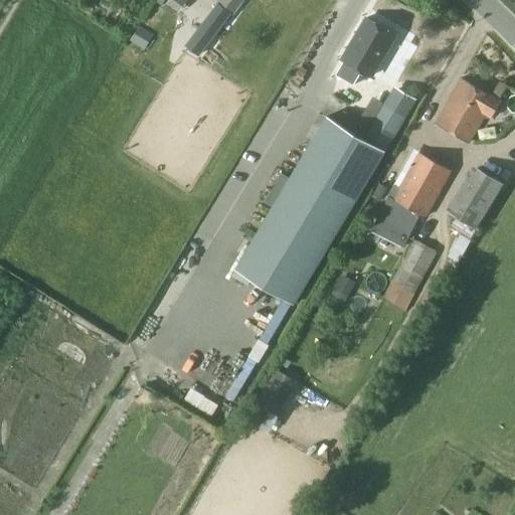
[(232,12),(242,0),(220,0),(188,44),(197,51),(228,9),(232,12)]
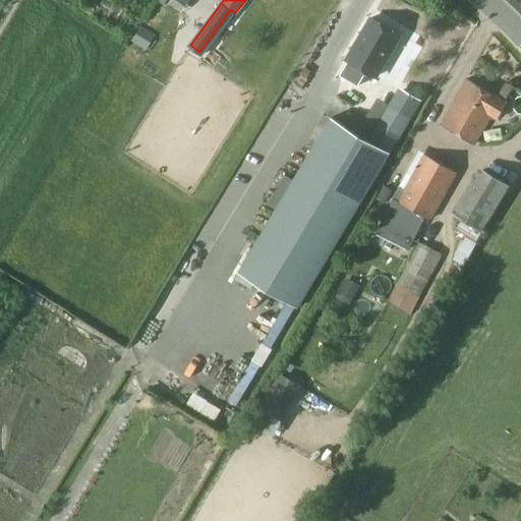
[(349,62),(341,75),(360,87),(368,72),(377,76),(400,36),(371,18),(347,60),(349,62)]
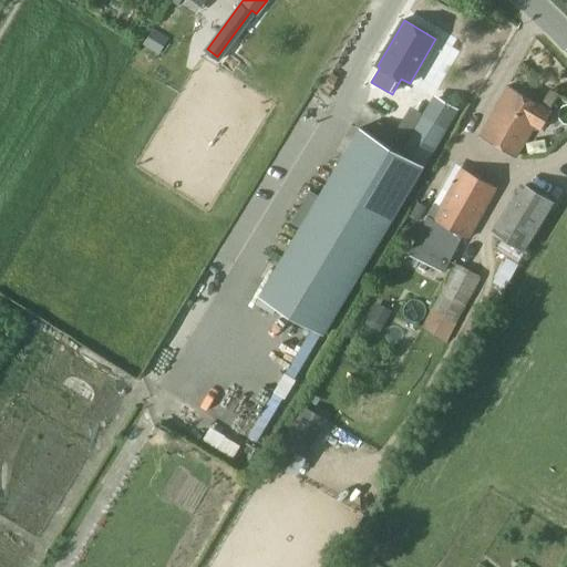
[(542,131),(552,113),(508,88),(481,136),(516,157),(535,126),(542,131)]
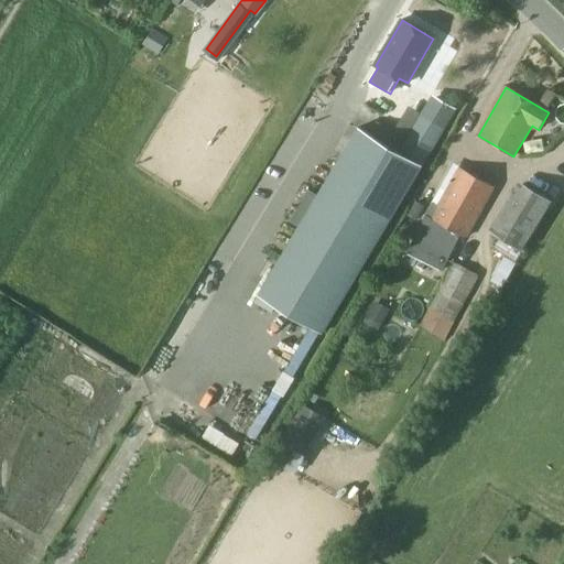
[(548,89),(538,106),(545,110),(555,94),(548,89)]
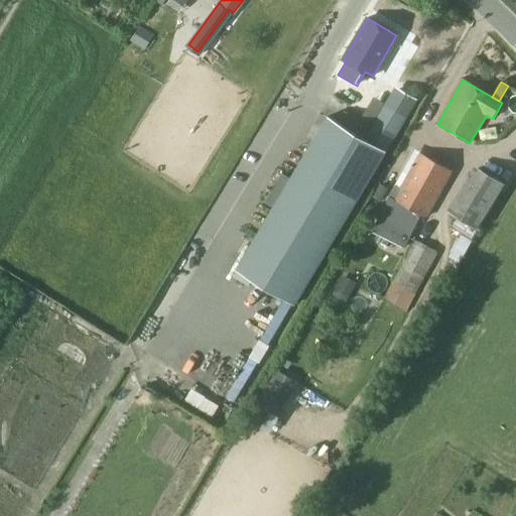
[(295,304),(389,148),(368,134),(365,139),(332,120),(240,271),(295,304)]
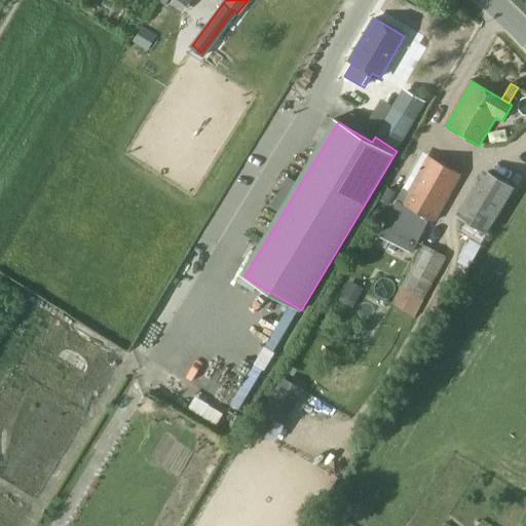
[(436,220),(460,175),(428,157),(406,198),(401,195),(380,234),(412,252),(430,218),(436,220)]
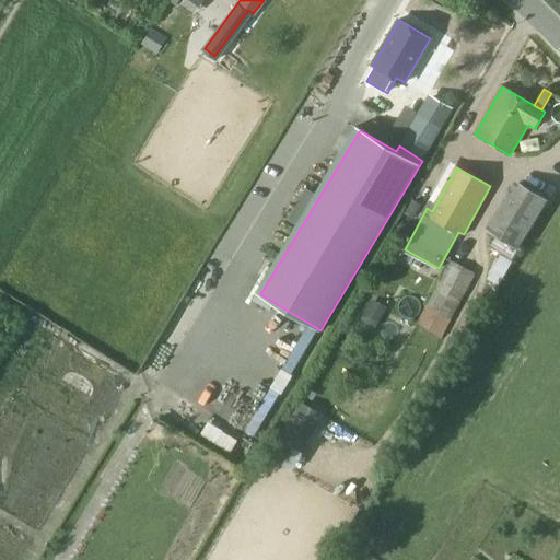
[(500,283),(514,259),(548,199),(517,181),(489,230),(497,234),(490,245),(502,253),(489,277),(500,283)]
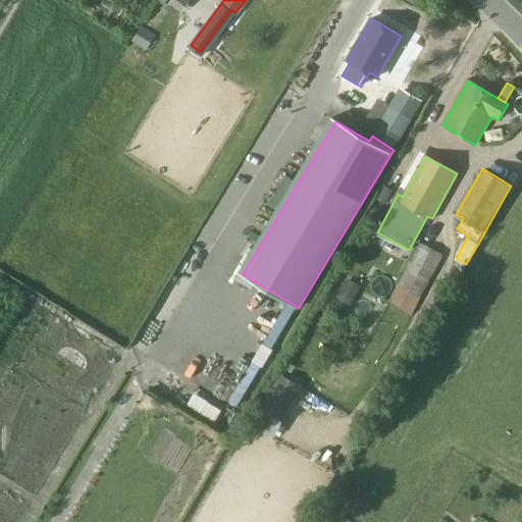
[(384,187),(378,198),(386,202),(393,191),(384,187)]
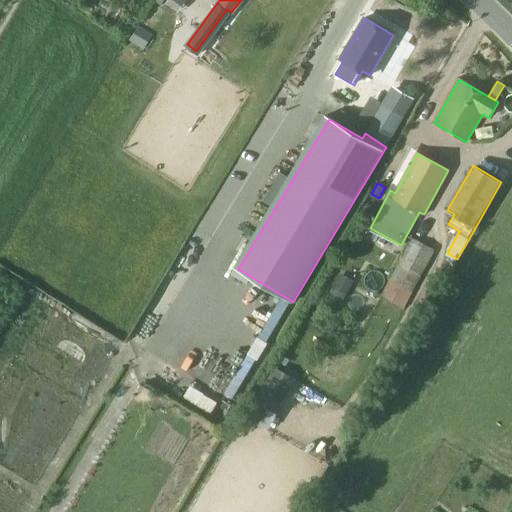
[(402,259),(422,270),(432,253),(411,241),(402,259)]
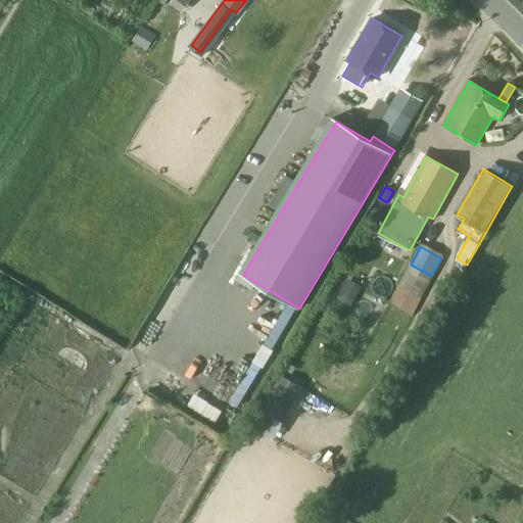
[(413,313),(421,299),(398,287),(391,301),(413,313)]
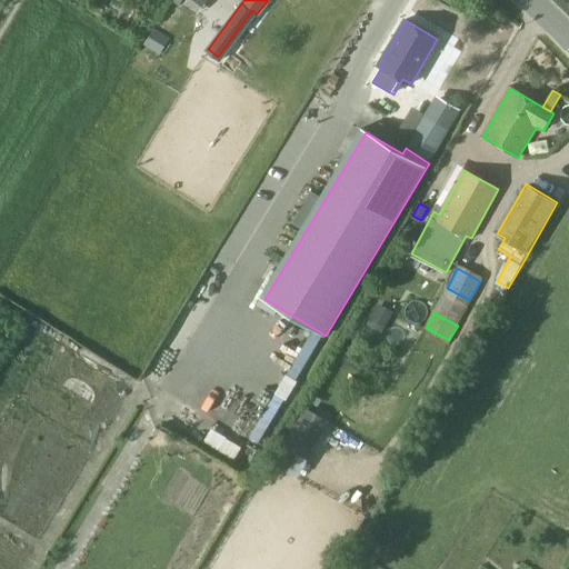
[(247,382),(245,391),(266,396),(268,387),(247,382)]
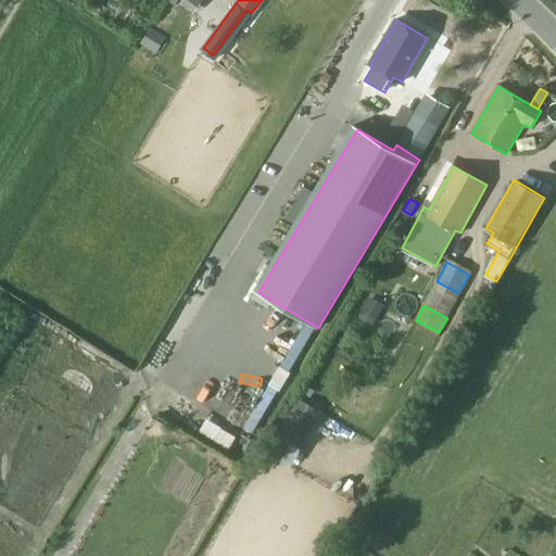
[(297,445),(318,409),(298,396),(277,432),(297,445)]
